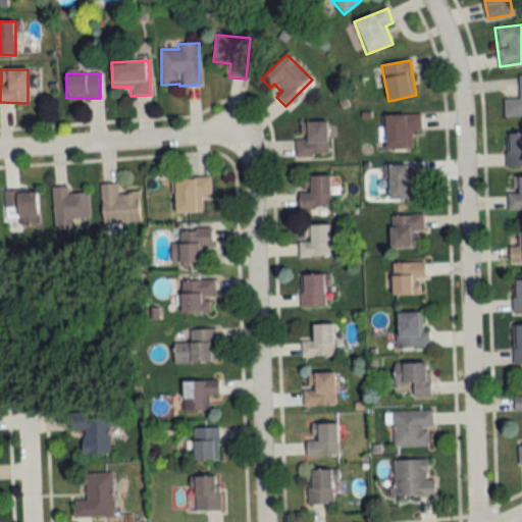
[(521,74),(519,75),(519,99),(504,100),(504,117),(521,116),(521,74)]
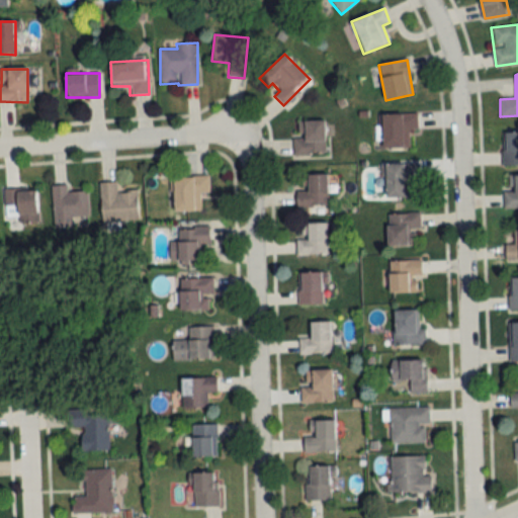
[(417,114),(382,114),(382,149),(410,149),(410,131),(417,131),(417,114)]
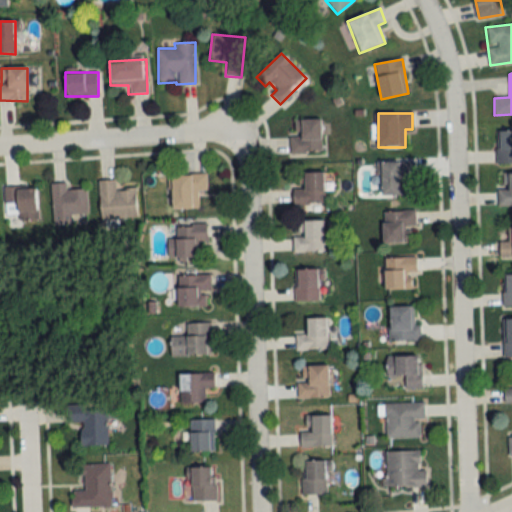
[(321,120),(291,120),(291,154),(321,154),(321,120)]
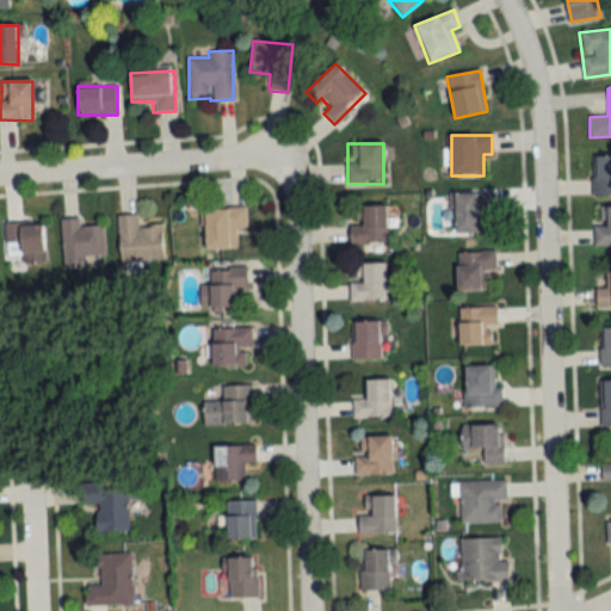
[(610,158),(593,158),(593,198),(610,197),(610,158)]
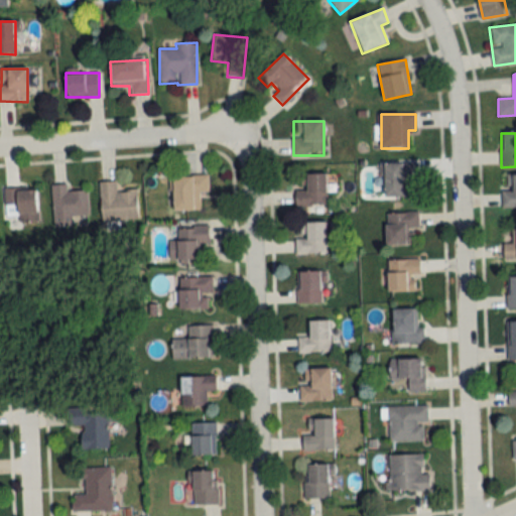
[(384,163),(384,198),(409,198),(409,178),(417,178),(417,163),(384,163)]
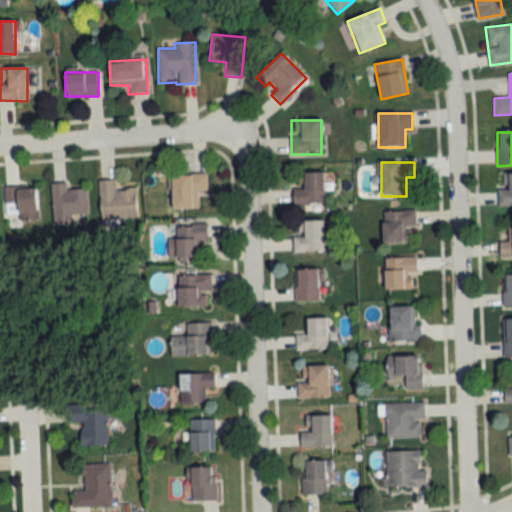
[(198,191),(207,191),(206,174),(170,175),(170,208),(198,208),(198,191)]
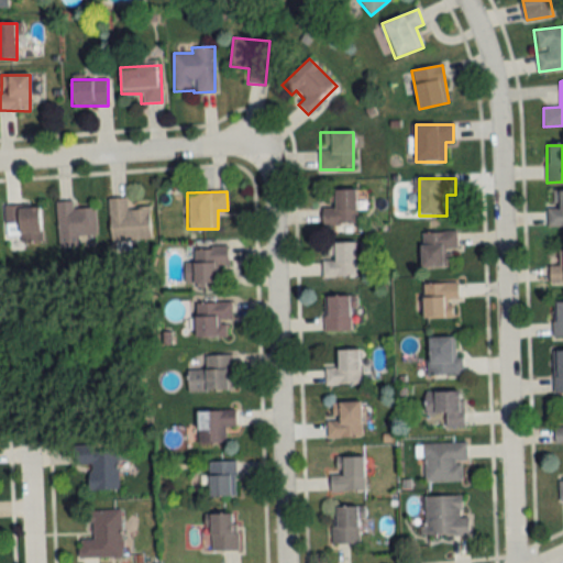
[(356,227),(356,191),(322,191),(322,227),(356,227)]
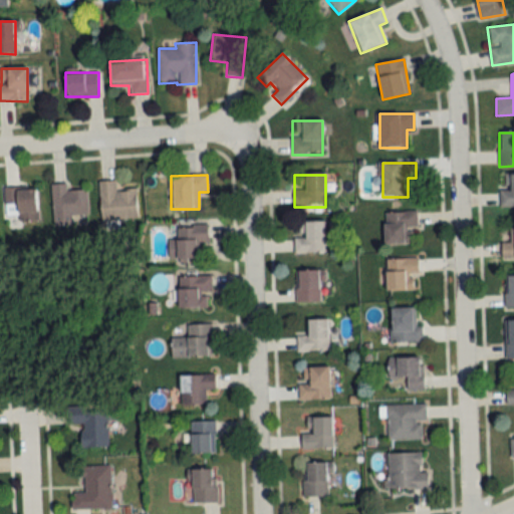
[(500,207),(513,206),(513,175),(500,175),(500,207)]
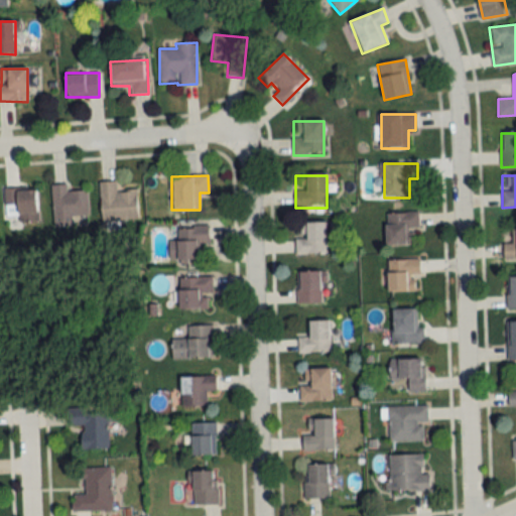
[(137,219),(137,189),(116,190),(116,180),(100,180),(101,220),(137,219)]
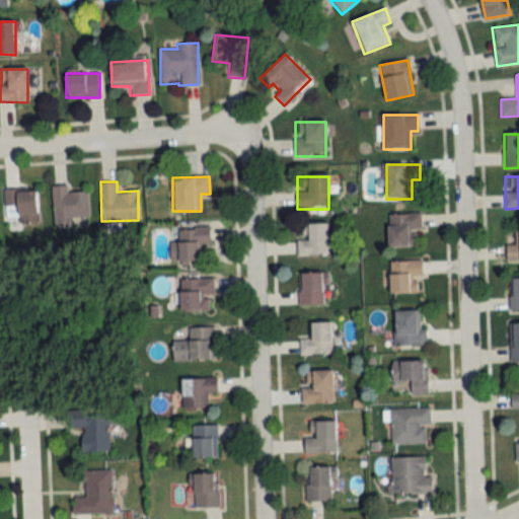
[(89,222),(88,191),(68,191),(68,184),(53,184),(54,223),(89,222)]
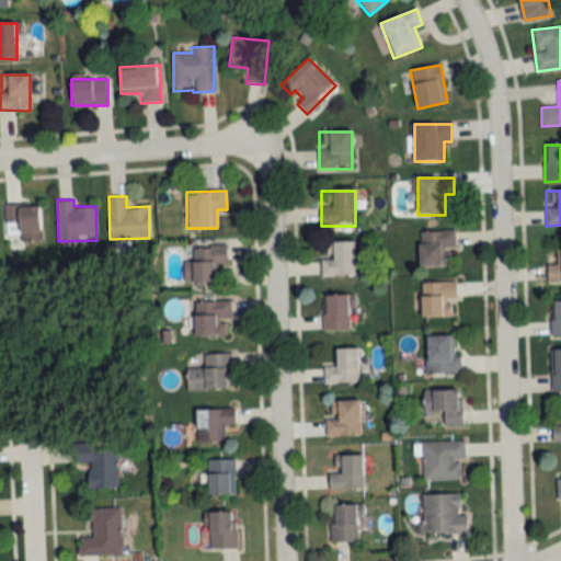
[(6,247),(42,244),(39,203),(4,204),(6,247)]
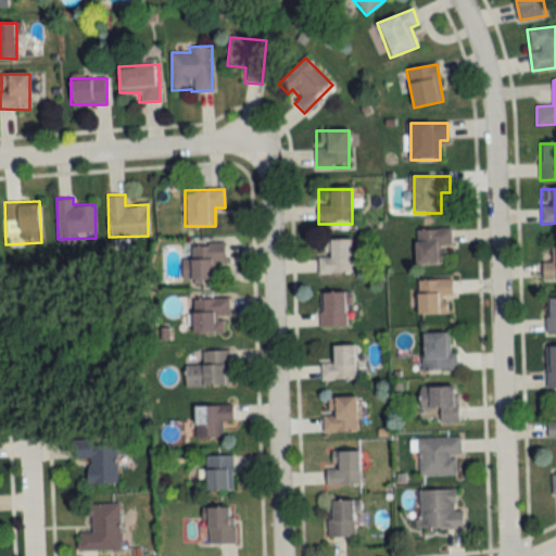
[(452,229),(416,229),(416,263),(452,263),(452,229)]
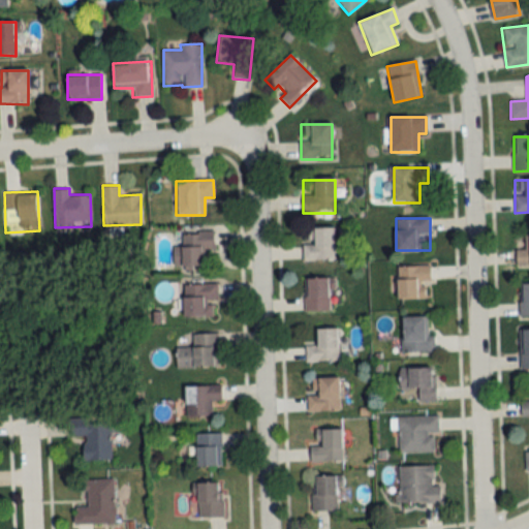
[(335,259),(335,228),(303,228),(303,259),(335,259)]
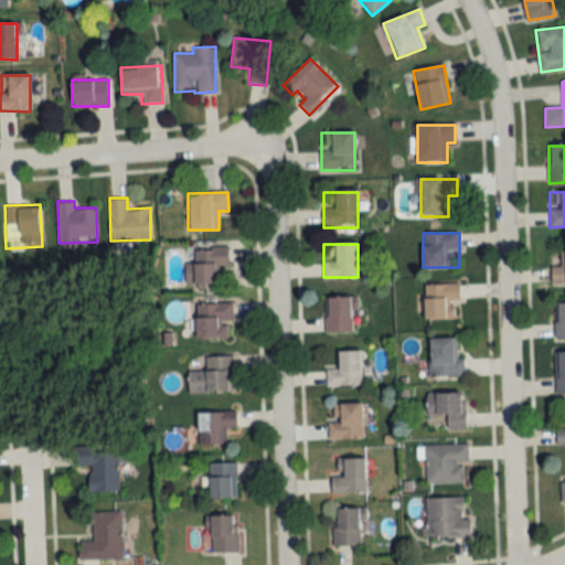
[(193,246),(194,263),(185,263),(185,284),(227,283),(226,246),(193,246)]
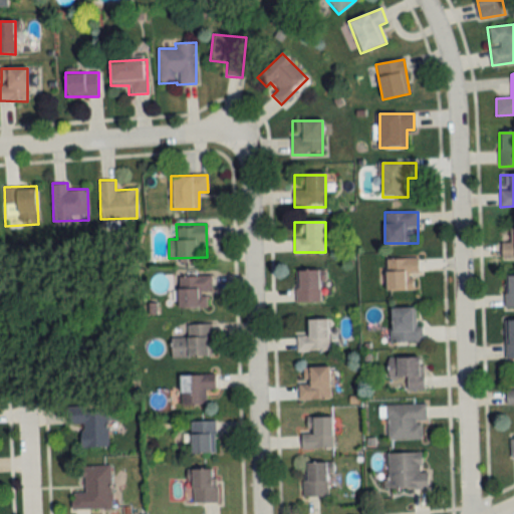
[(502,256),(513,256),(513,225),(509,226),(509,242),(501,242),(502,256)]
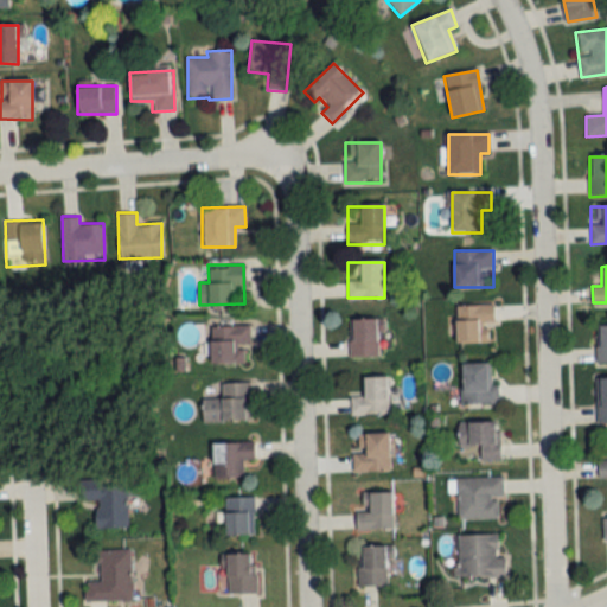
[(493,304),(457,304),(457,342),(493,342),(493,304)]
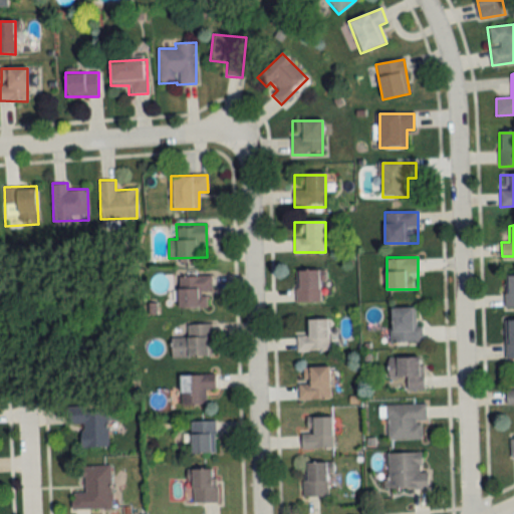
[(297,301),(321,301),(321,269),(297,269),(297,301)]
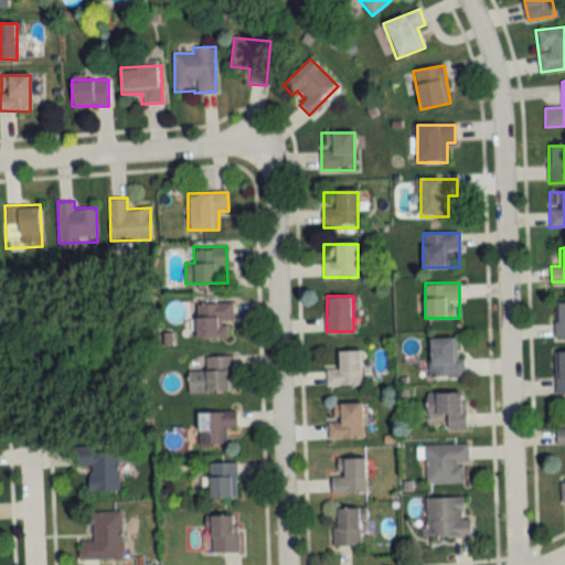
[(564,300),(554,301),(554,337),(564,337),(564,300)]
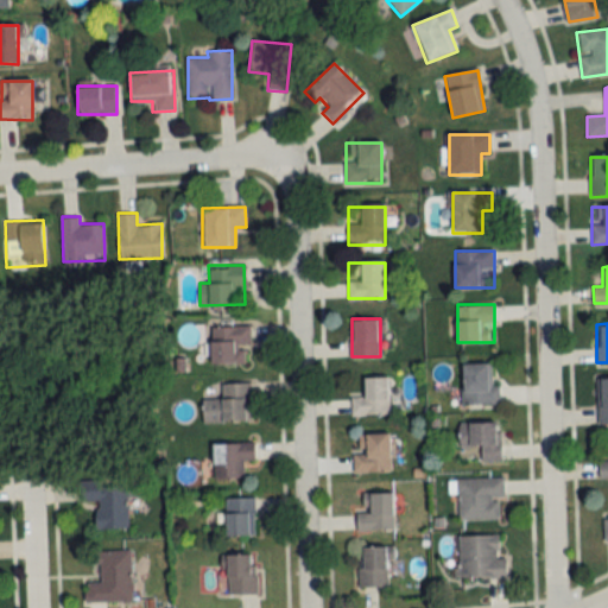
[(248,325),(211,325),(211,363),(248,363),(248,325)]
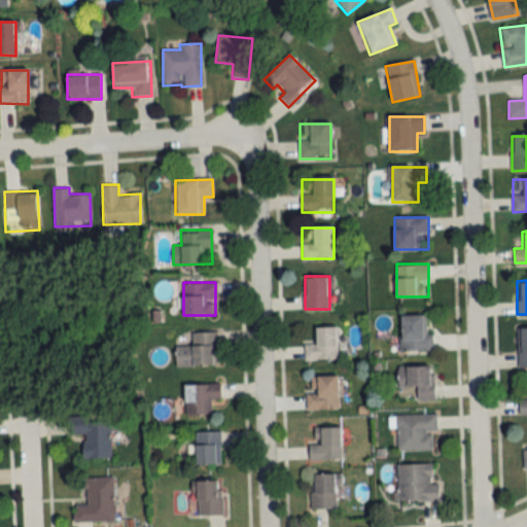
[(430,349),(430,314),(400,314),(400,349),(430,349)]
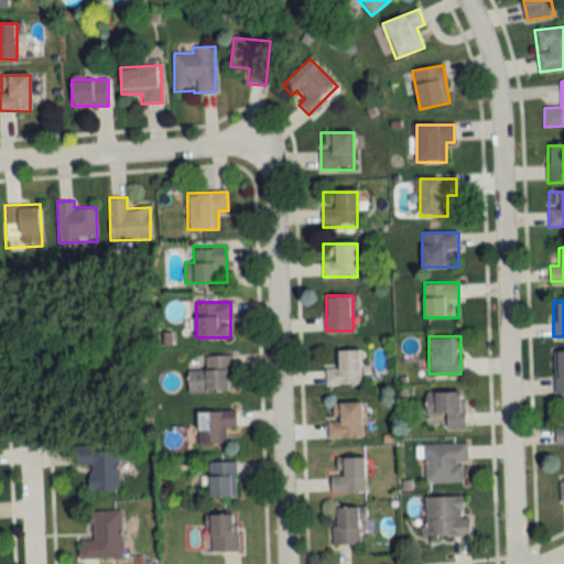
[(360,348),(338,348),(338,367),(332,367),(332,383),(360,383),(360,348)]
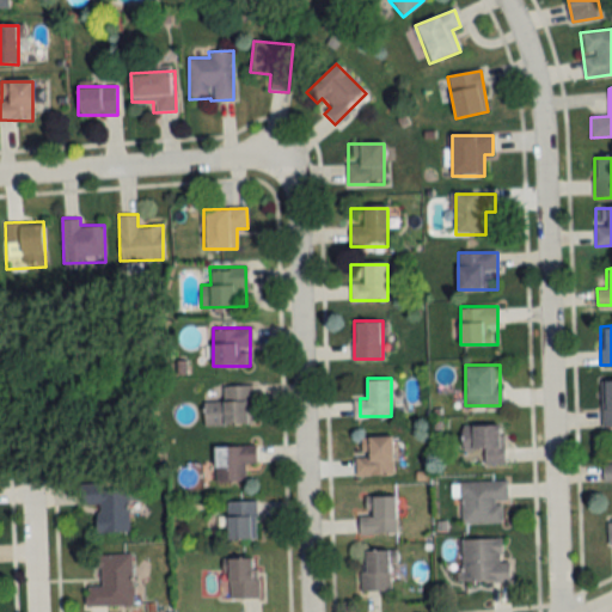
[(204,401),(204,423),(252,423),(252,384),(221,385),(222,401),(204,401)]
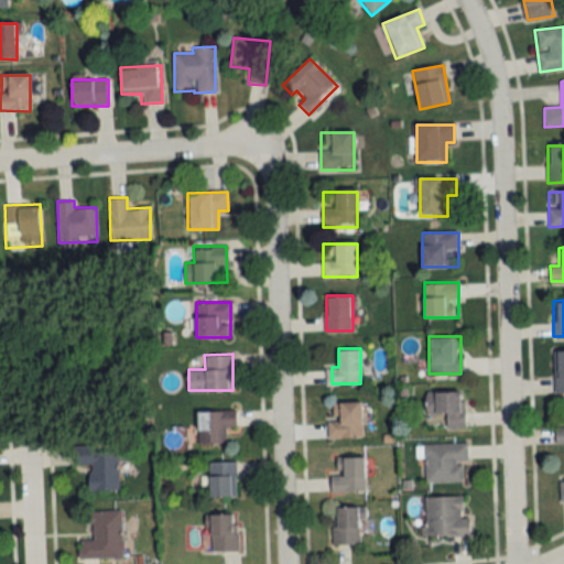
[(465,426),(465,390),(426,390),(426,426),(465,426)]
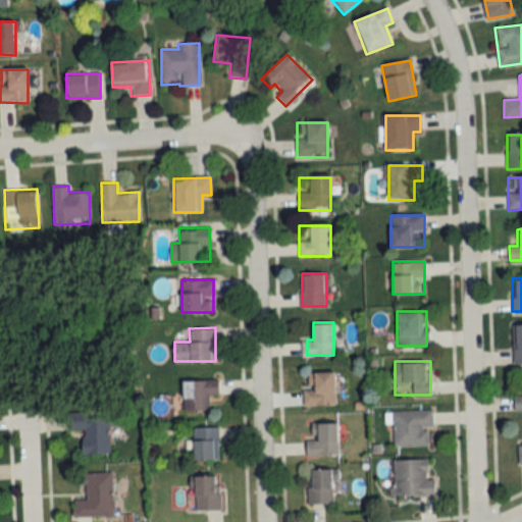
[(335,404),(335,371),(305,371),(305,404),(335,404)]
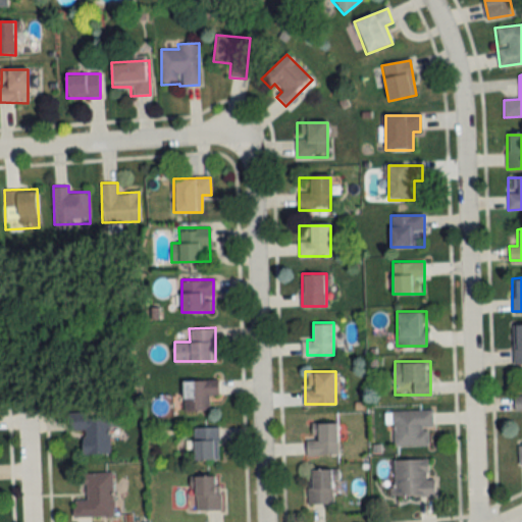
[(183,410),(209,410),(209,395),(218,395),(218,378),(183,378),(183,410)]
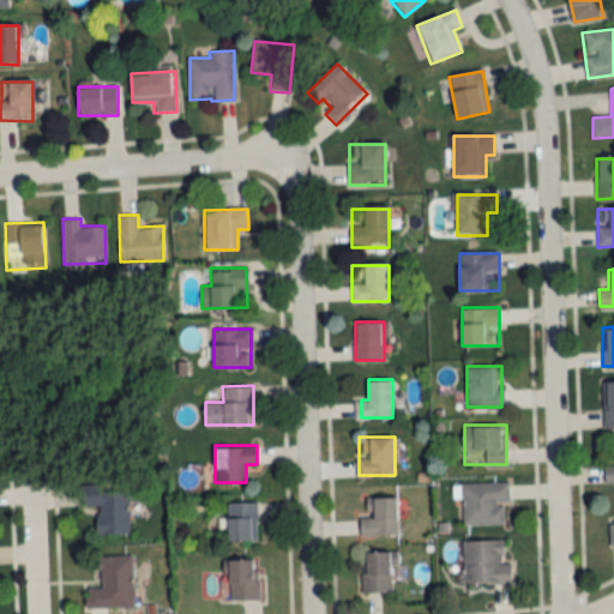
[(463,482),(463,524),(507,523),(507,482),(463,482)]
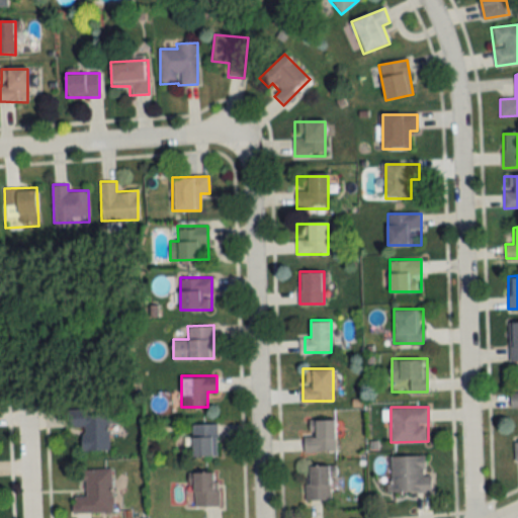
[(83,449),(108,449),(108,412),(86,412),(86,408),(69,409),(69,426),(82,426),(83,449)]
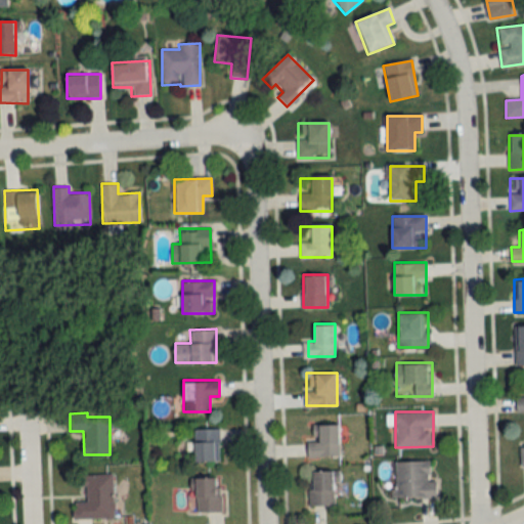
[(340,423),(308,423),(308,456),(340,456),(340,423)]
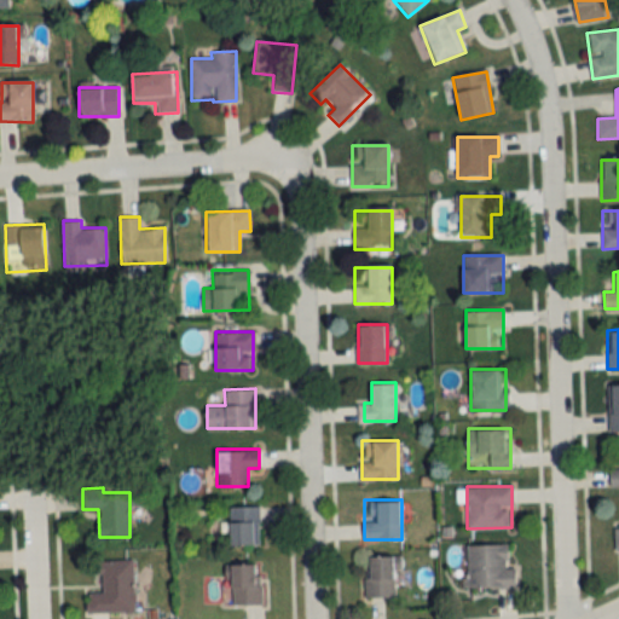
[(229,505),(229,544),(259,544),(259,505),(229,505)]
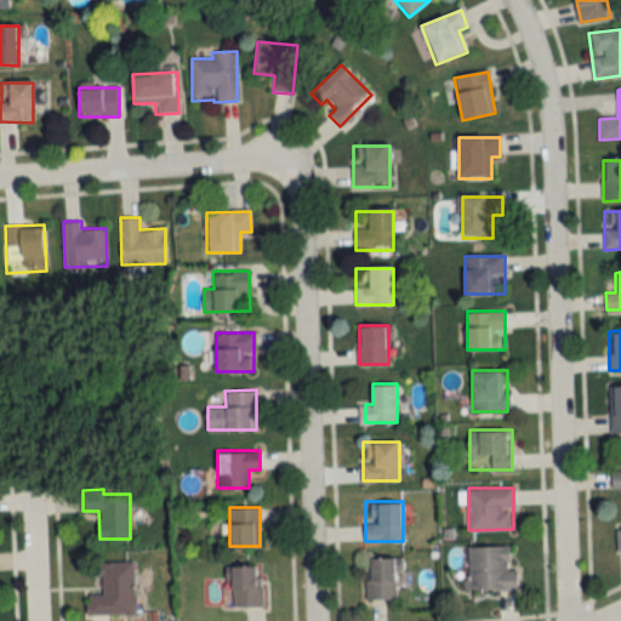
[(468,590),(514,590),(514,546),(468,546),(468,590)]
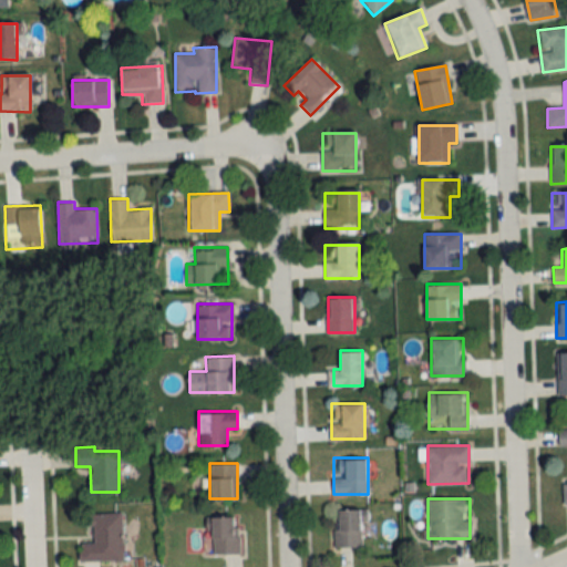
[(366,508),(333,508),(333,547),(366,546),(366,508)]
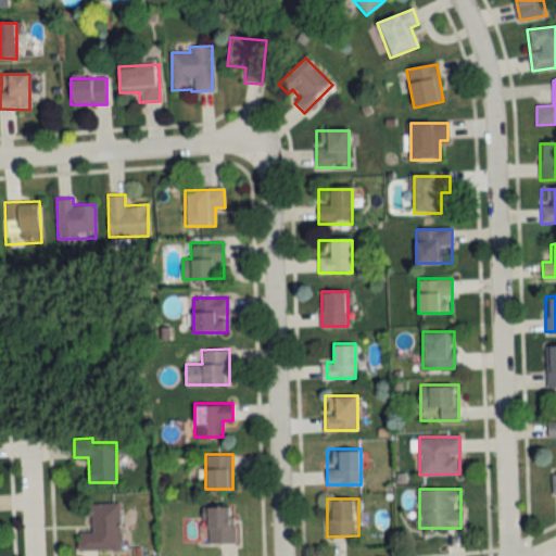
[(121,550),(119,502),(90,503),(90,532),(77,532),(78,551),(121,550)]
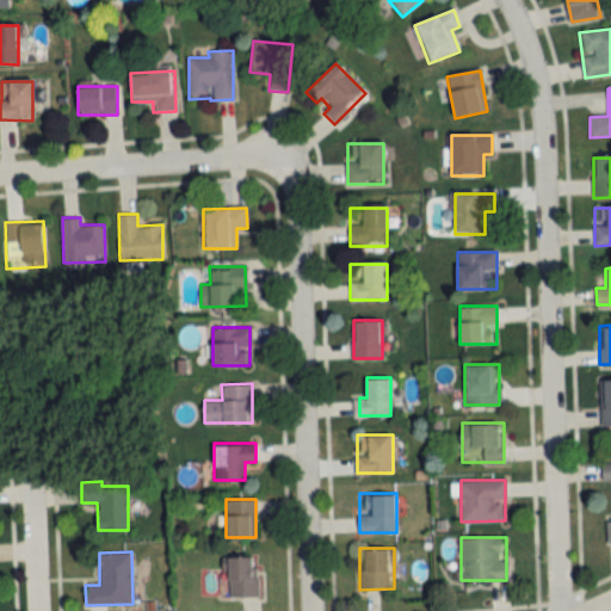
[(258,596),(258,556),(220,556),(220,596),(258,596)]
